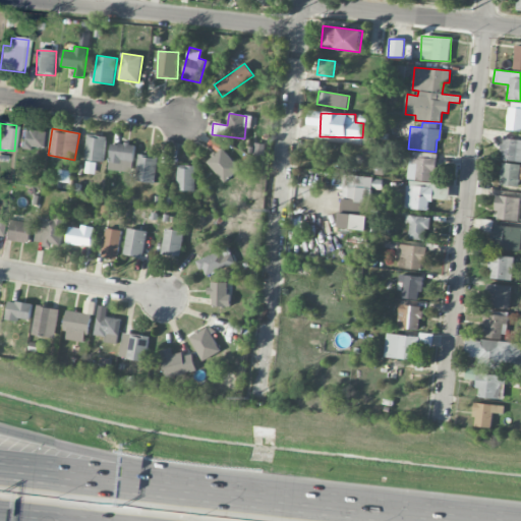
[(21,130),(20,149),(45,151),(46,131),(21,130)]
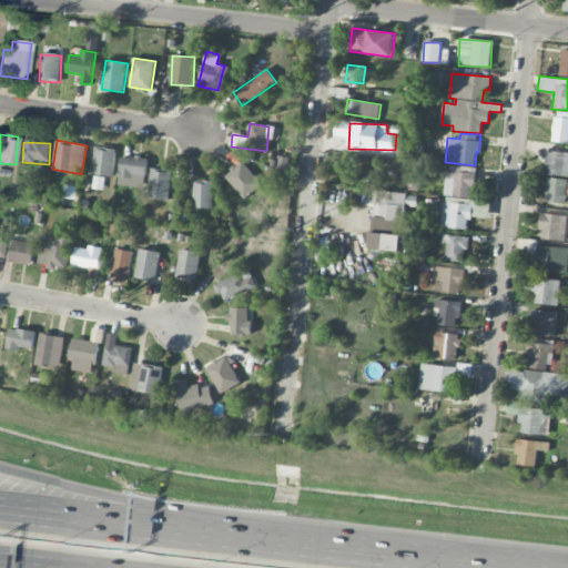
[(93,175),(114,176),(115,148),(94,146),(93,175)]
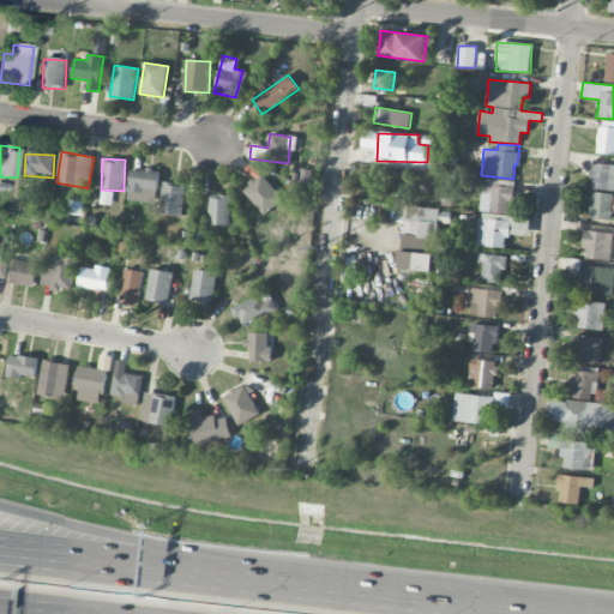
[(613,191),(613,163),(593,161),(589,187),(613,191)]
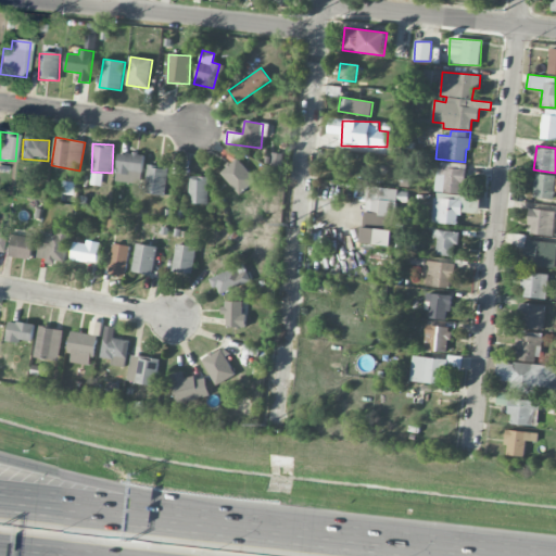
[(131,184),(142,184),(143,154),(118,153),(117,174),(131,174),(131,184)]
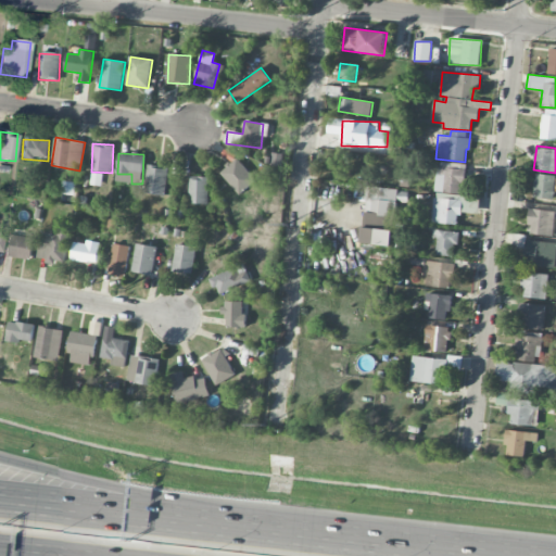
[(270,164),(281,164),(281,153),(270,154),(270,164)]
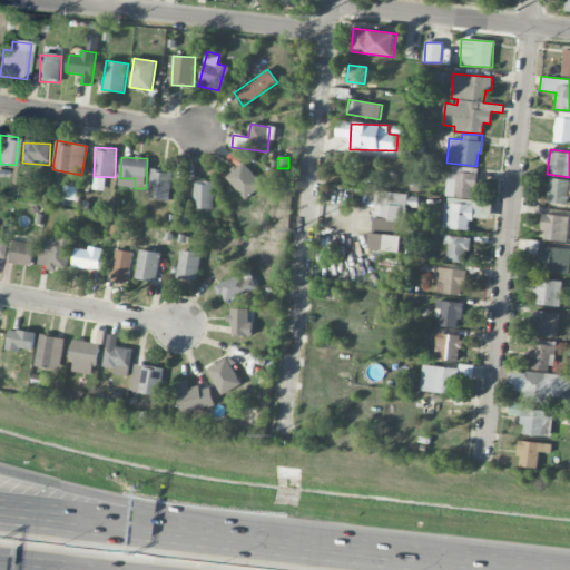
[(225,176),(245,199),(262,185),(243,161),(225,176)]
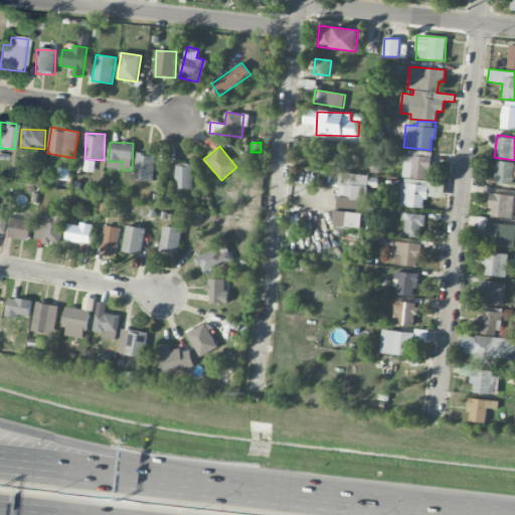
[(428,179),(431,151),(404,150),(403,178),(428,179)]
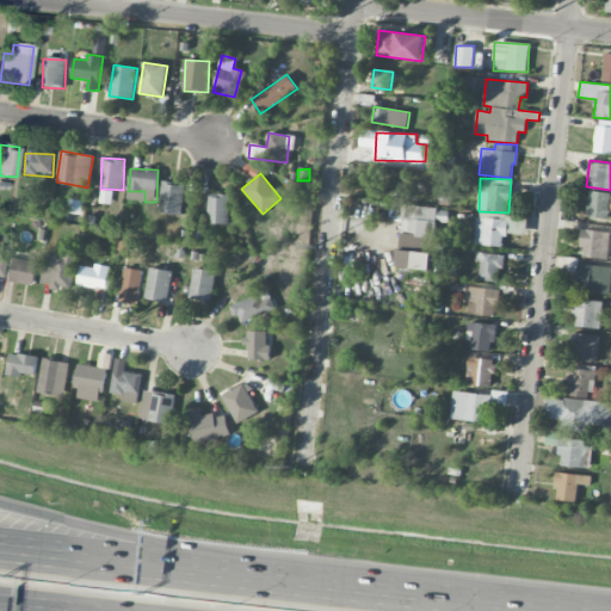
[(181,215),(185,185),(162,183),(159,213),(181,215)]
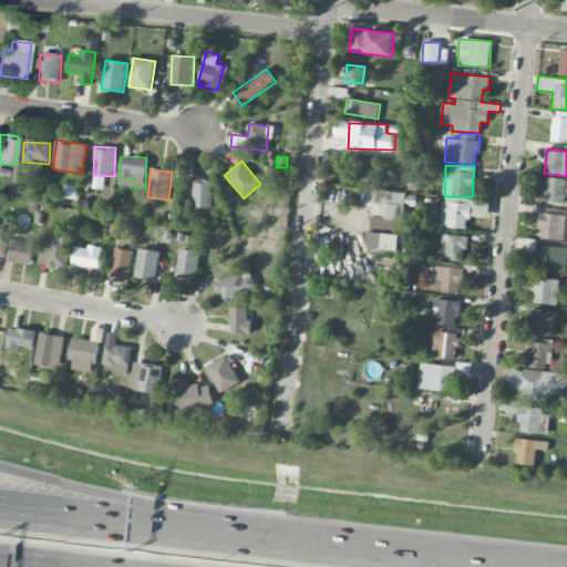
[(103,189),(104,176),(93,176),(91,188),(103,189)]
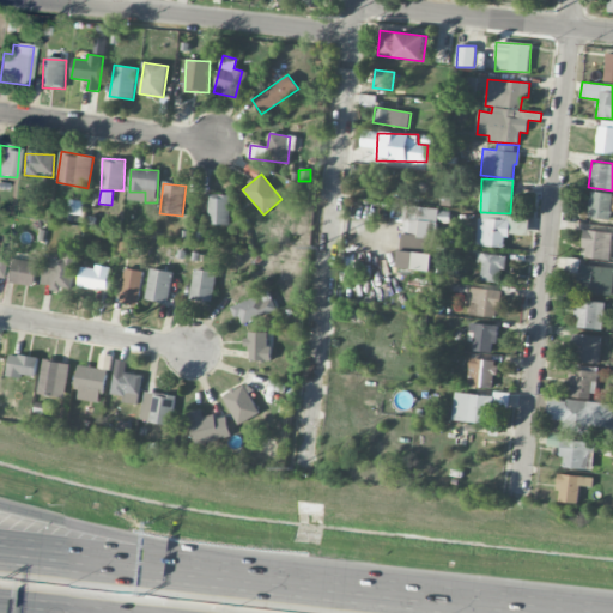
[(612,195),(612,194),(590,190),(587,217),(610,220),(612,195)]
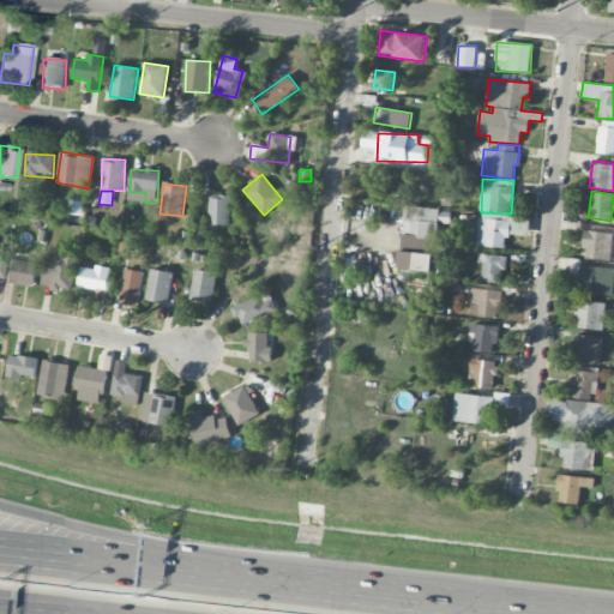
[(230,194),(209,194),(209,224),(229,224),(230,194)]
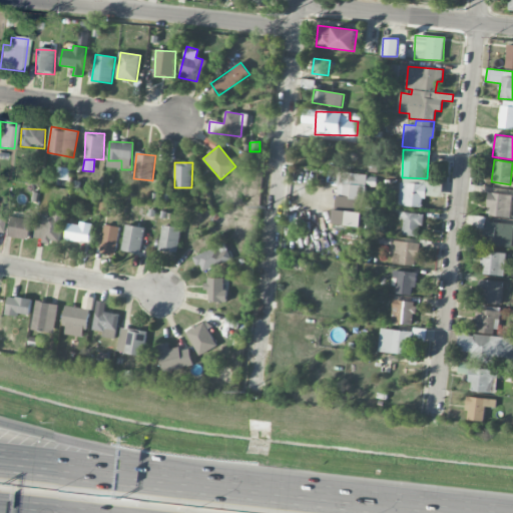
[(338,196),(366,197),(367,173),(339,172),(338,196)]
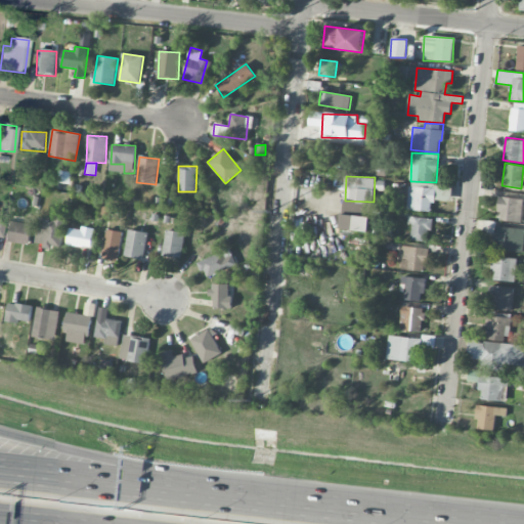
[(430,211),(431,204),(435,204),(436,183),(409,182),(407,210),(430,211)]
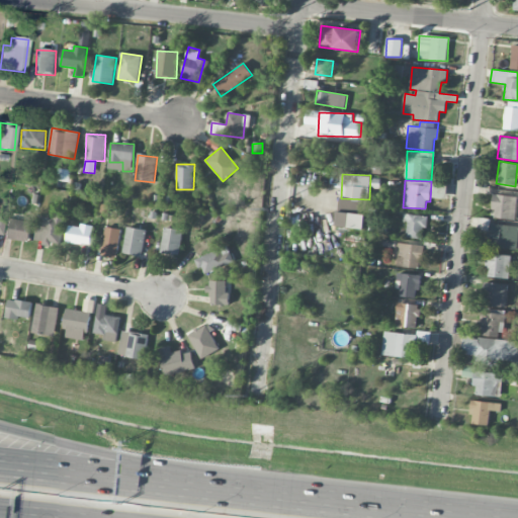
[(517,197),(493,194),(491,209),(496,210),(495,218),(515,221),(517,197)]
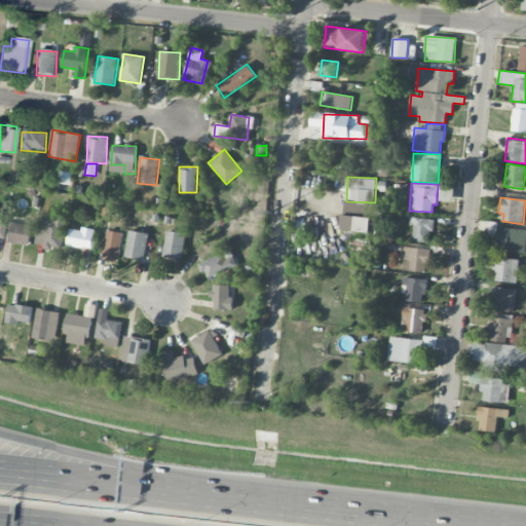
[(372,217),(373,204),(345,202),(344,215),(372,217)]
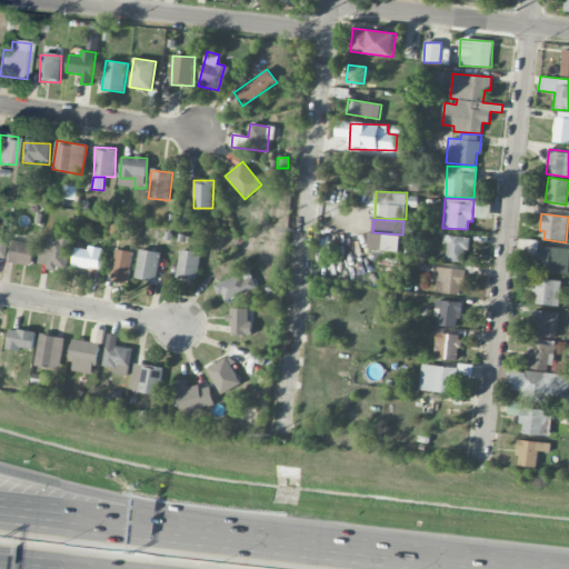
[(66,270),(70,232),(60,231),(59,239),(42,238),(39,267),(66,270)]
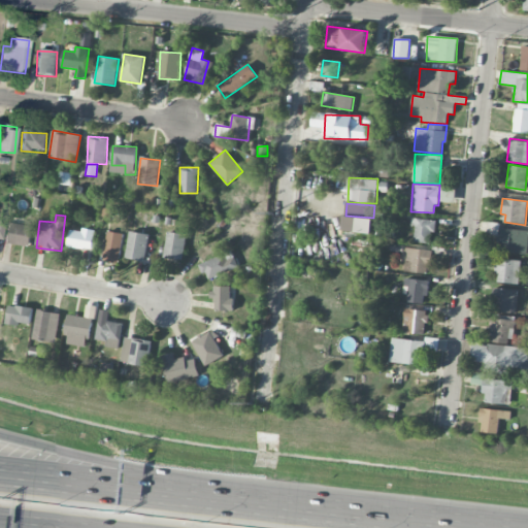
[(373,220),(345,216),(342,230),(371,234),(373,220)]
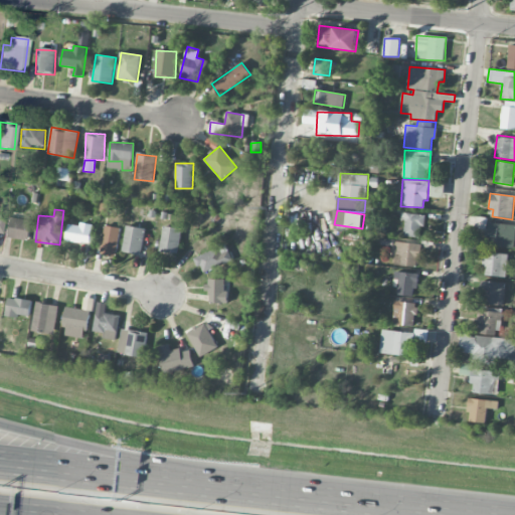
[(403,235),(420,237),(423,215),(401,212),(400,220),(405,221),(403,235)]
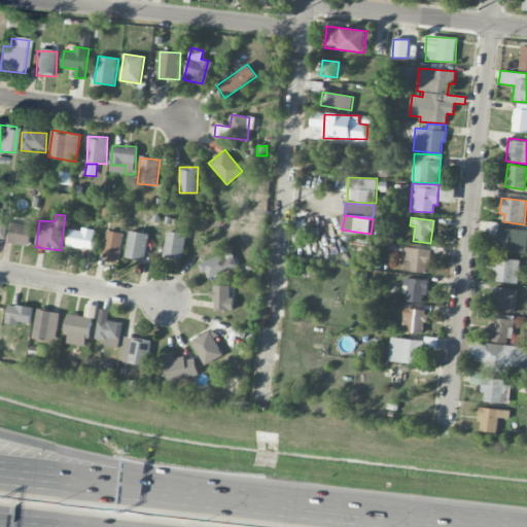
[(34,226),(8,221),(4,241),(29,247),(34,226)]
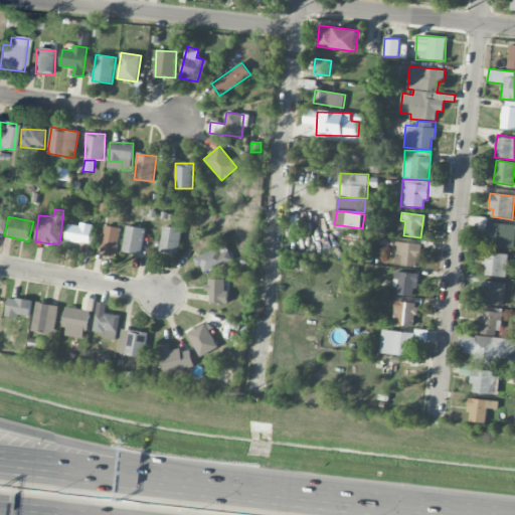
[(68,223),(66,240),(91,243),(93,225),(68,223)]
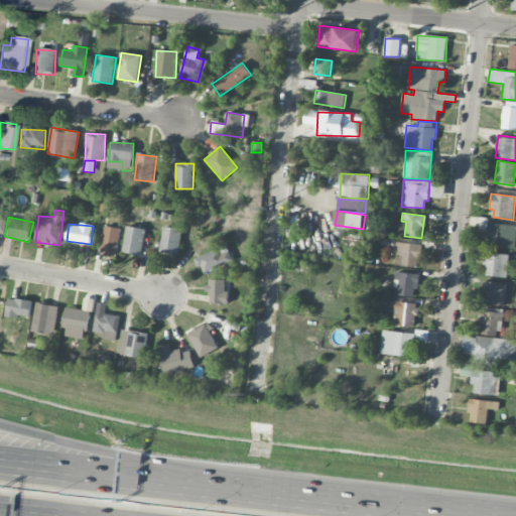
[(515,225),(487,224),(487,247),(515,247),(515,225)]
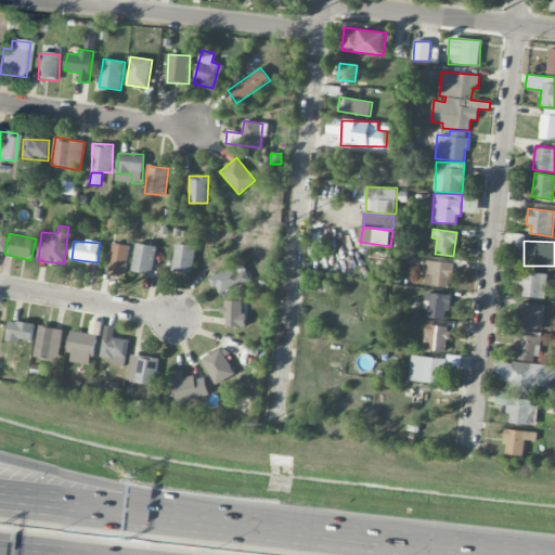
[(129,245),(112,243),(108,275),(126,276),(129,245)]
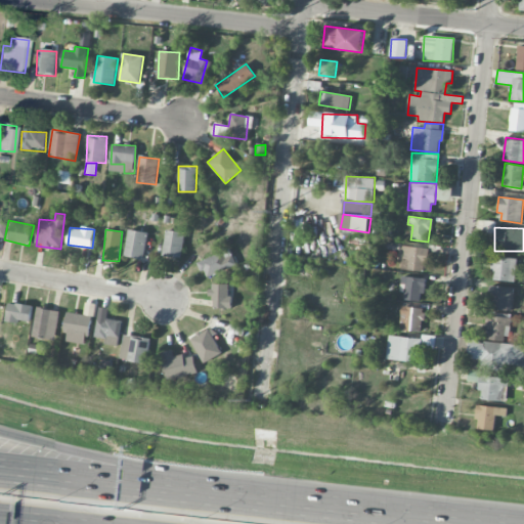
[(148,233),(129,229),(124,256),(143,260),(148,233)]
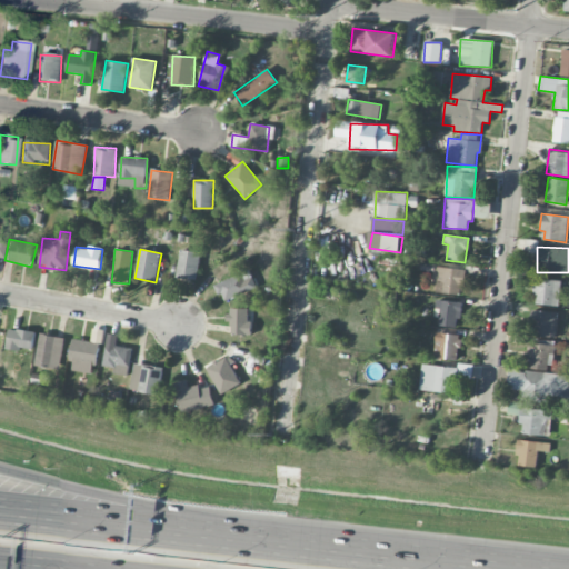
[(176,276),(196,280),(201,253),(181,249),(176,276)]
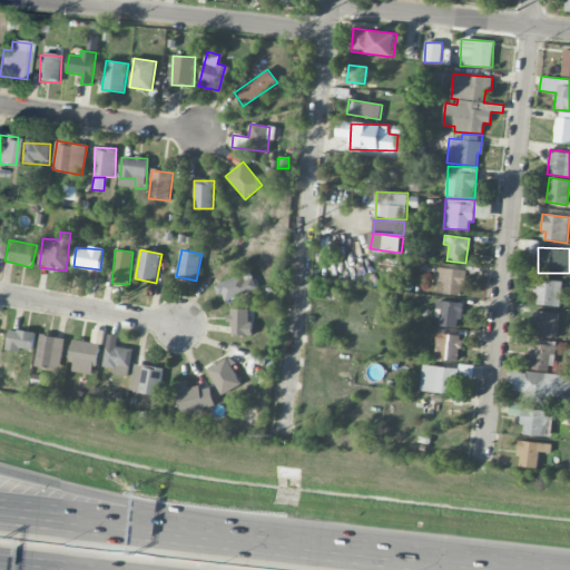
[(435,294),(463,295),(464,269),(438,267),(435,294)]
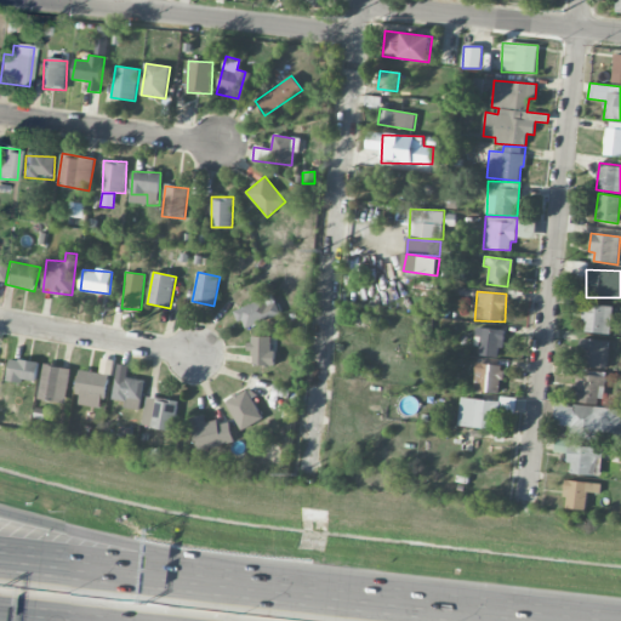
[(275,302),(267,306),(266,300),(237,309),(243,329),(280,317),(275,302)]
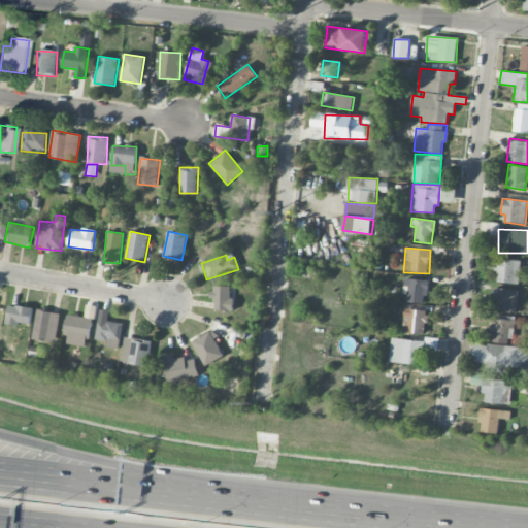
[(495,282),(519,285),(521,260),(498,258),(495,282)]
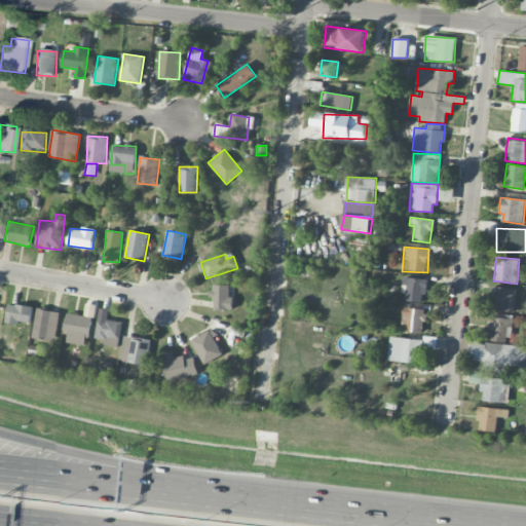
[(403,285),(407,286),(405,301),(423,303),(426,280),(404,276),(403,285)]
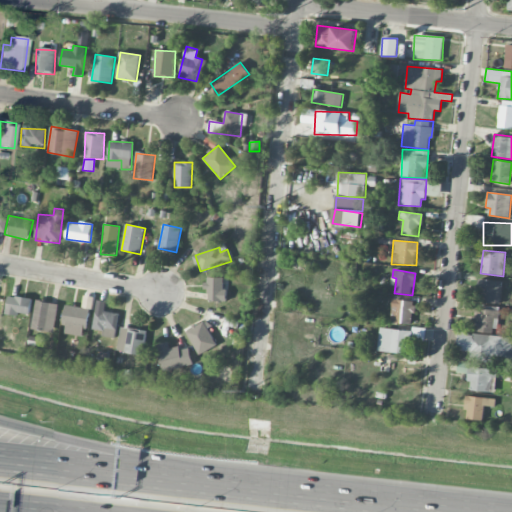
[(223,277),(206,277),(206,301),(226,301),(226,289),(223,289),(223,277)]
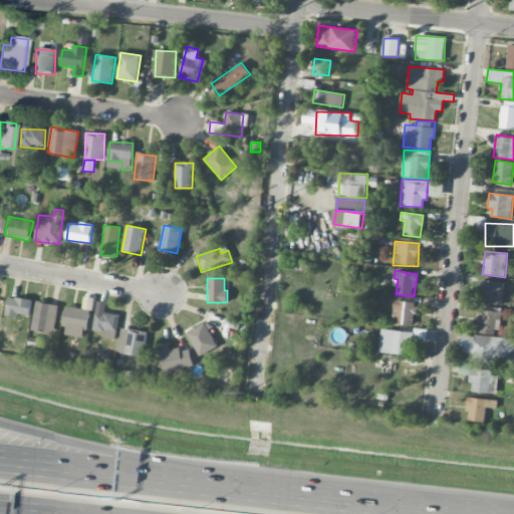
[(502,305),(504,282),(481,280),(478,303),(502,305)]
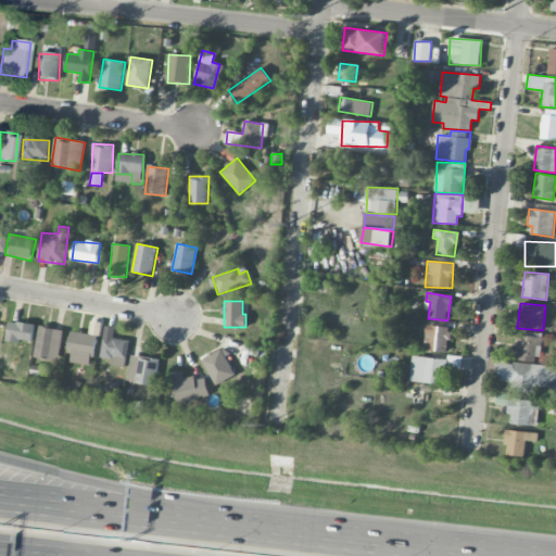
[(7,341),(21,343),(21,340),(33,342),(35,325),(10,320),(7,341)]
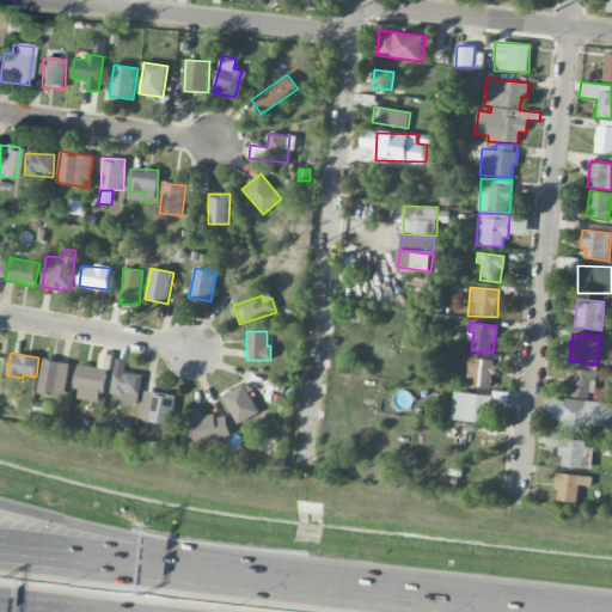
[(38,393),(65,398),(71,363),(44,359),(38,393)]
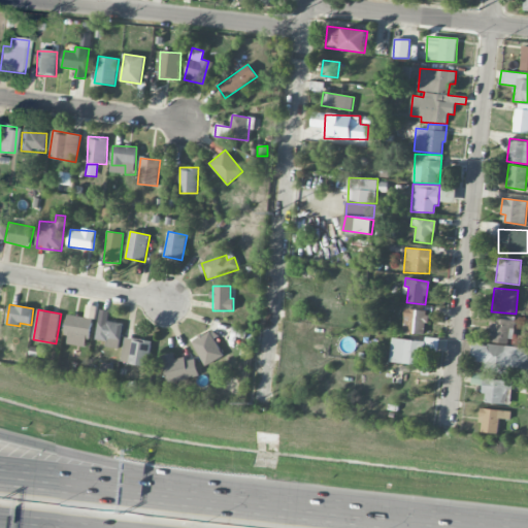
[(123,324),(108,321),(109,311),(101,309),(95,339),(106,341),(105,347),(119,349),(123,324)]
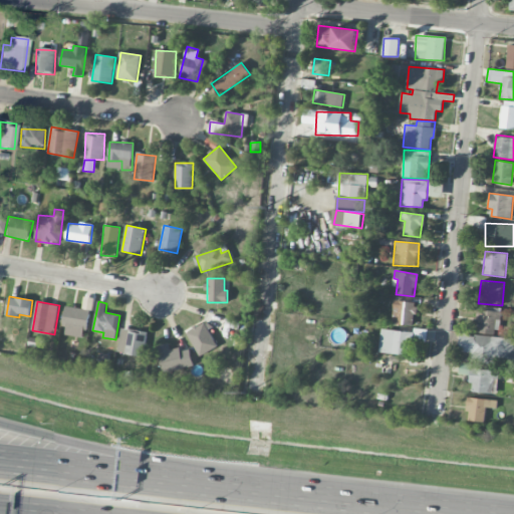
[(415,325),(416,302),(394,301),(393,324),(415,325)]
